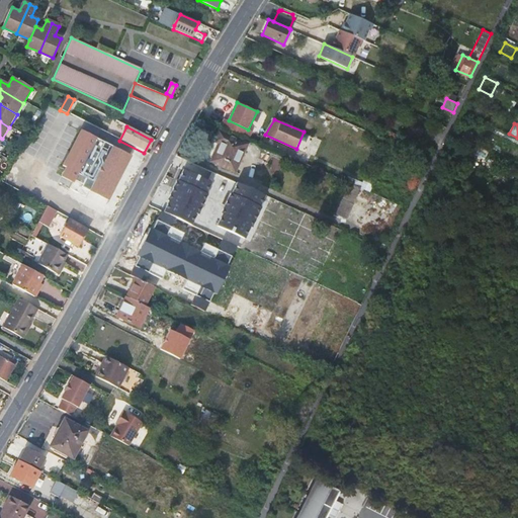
[(62,176),(82,186),(108,199),(132,154),(106,141),(81,128),(63,165),(66,166),(62,176)]
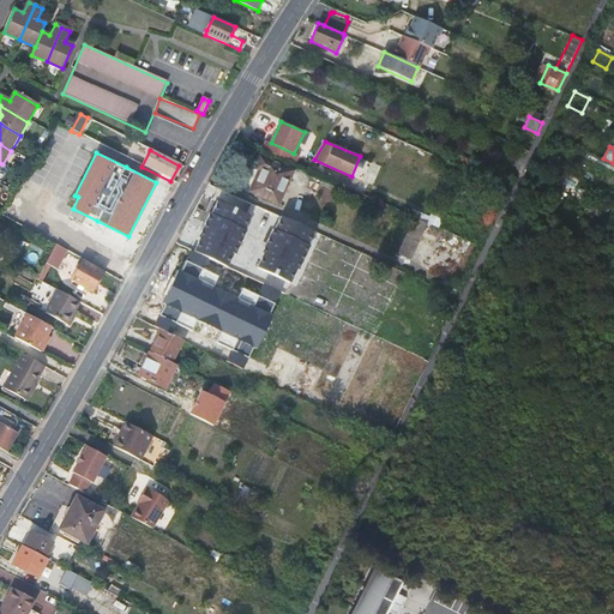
[(294,170),(260,155),(256,166),(260,168),(253,186),(264,191),(262,196),(278,203),(294,170)]
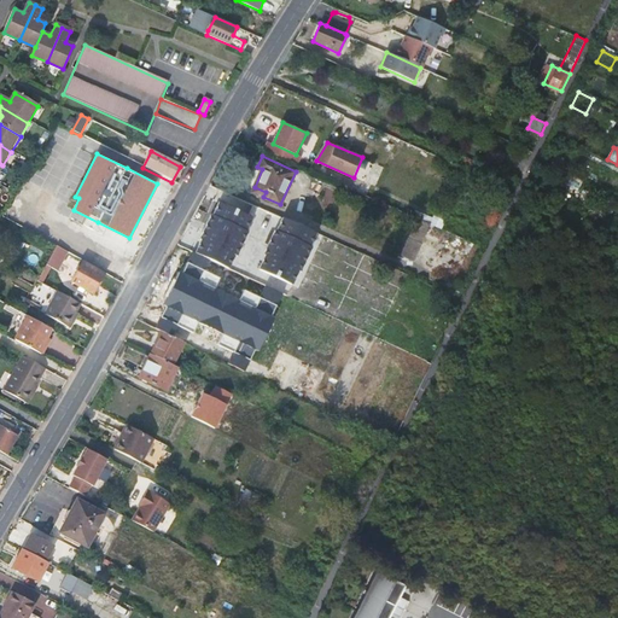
[(194,254),(228,269),(254,214),(220,199),(194,254)]
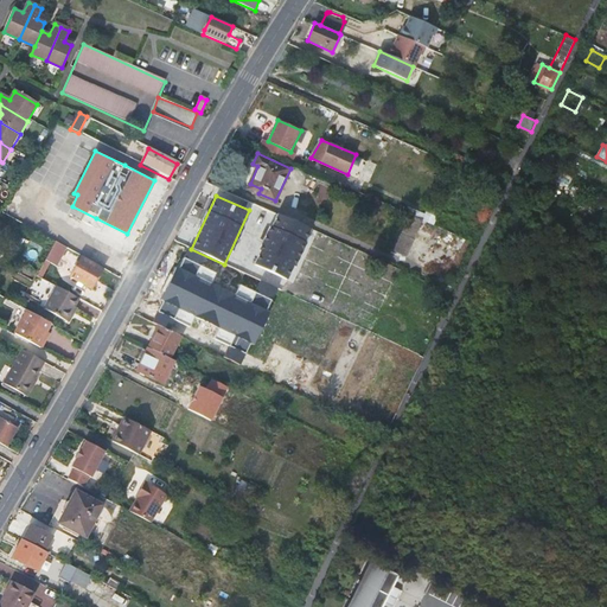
[(417,209),(415,216),(435,223),(438,216),(417,209)]
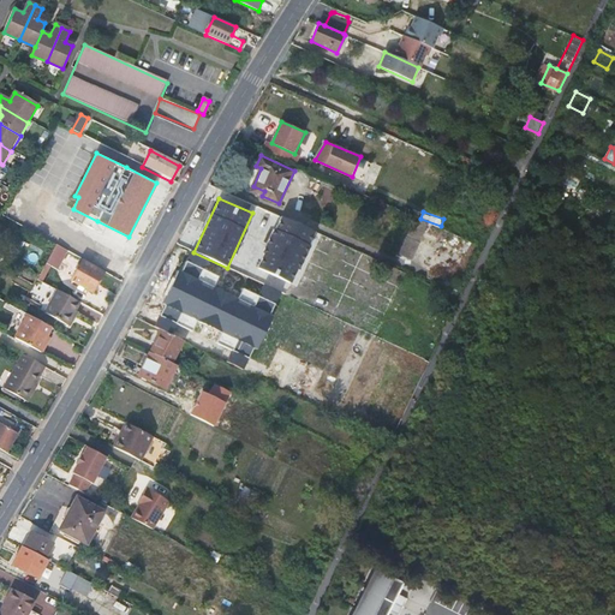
[(406,214),(392,251),(415,260),(429,224),(406,214)]
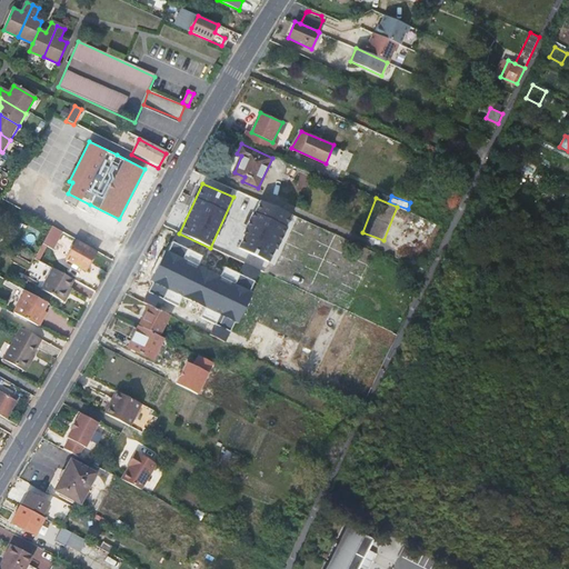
[(259,201),(237,247),(269,262),(291,216),(259,201)]
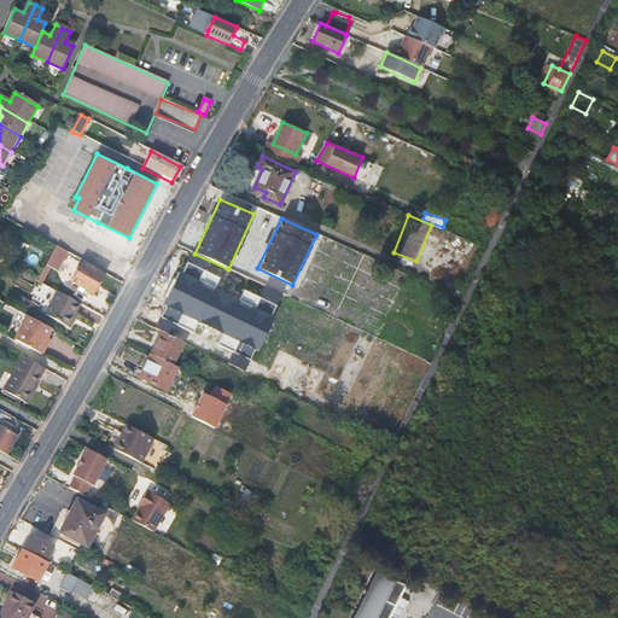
[(59,268),(66,254),(57,248),(48,263),(59,268)]
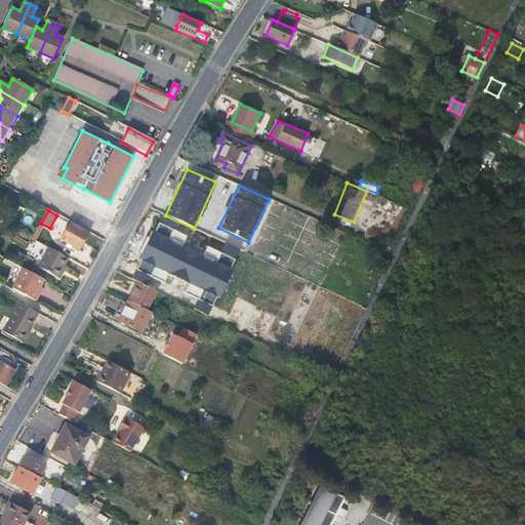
[(78,251),(87,235),(69,225),(59,242),(78,251)]
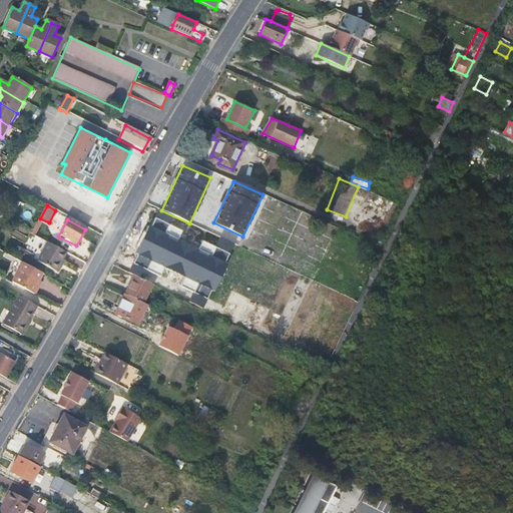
[(226,265),(148,225),(134,252),(213,292),(226,265)]
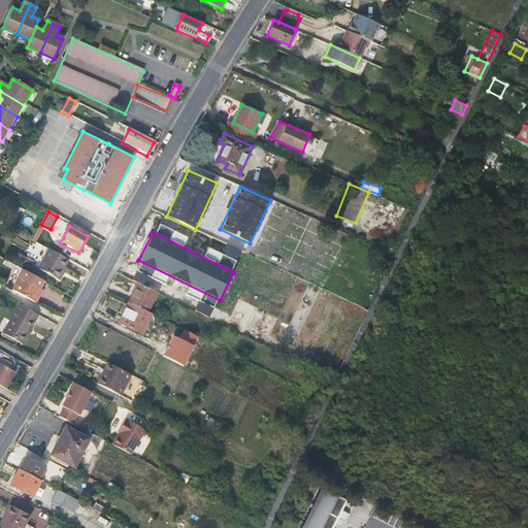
[(43,241),(35,237),(32,241),(41,246),(43,241)]
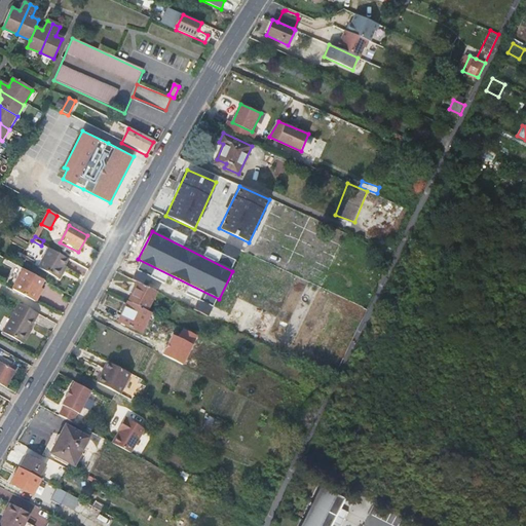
[(64,265),(66,260),(47,249),(37,268),(58,279),(66,266),(64,265)]
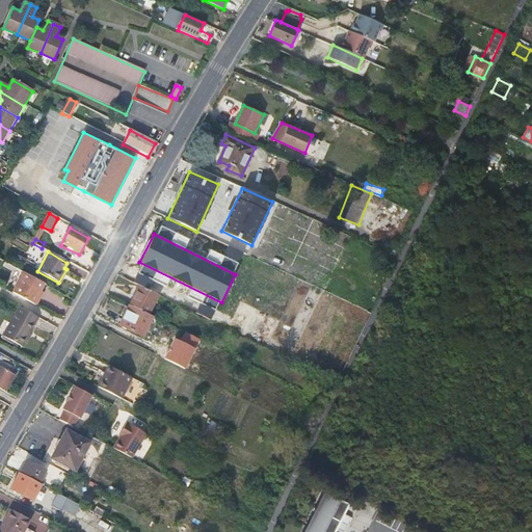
[(38,292),(43,284),(24,272),(12,293),(35,306),(42,294),(38,292)]
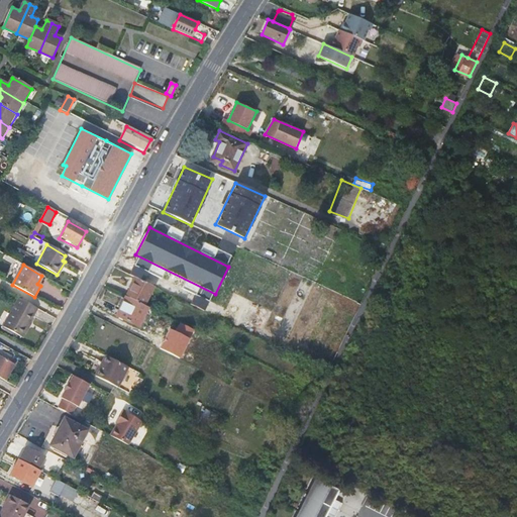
[(130,286),(126,295),(145,304),(149,297),(151,292),(154,286),(137,278),(132,287),(130,286)]
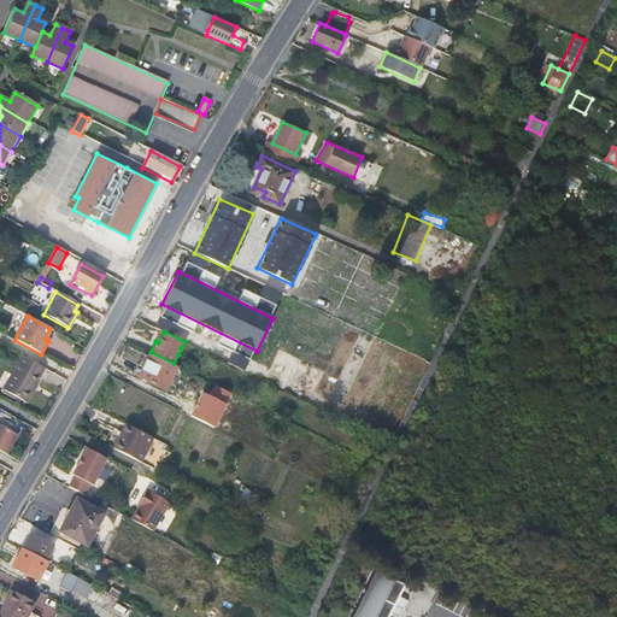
[(174,363),(151,352),(139,376),(165,388),(177,365),(174,363)]
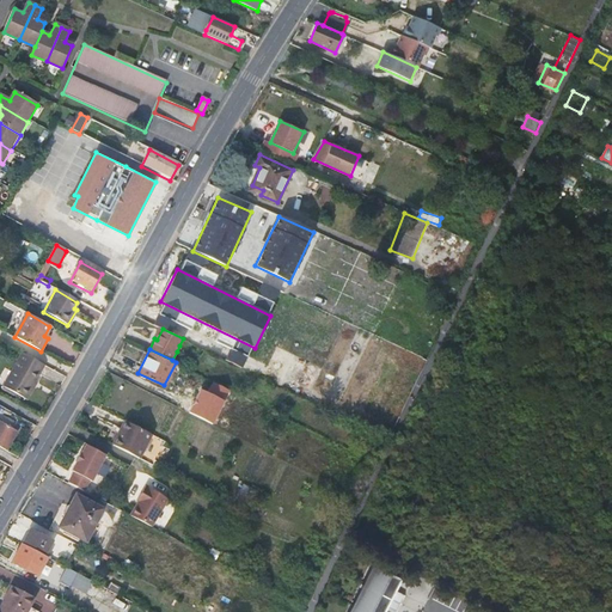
[(26,401),(46,367),(24,354),(4,387),(26,401)]
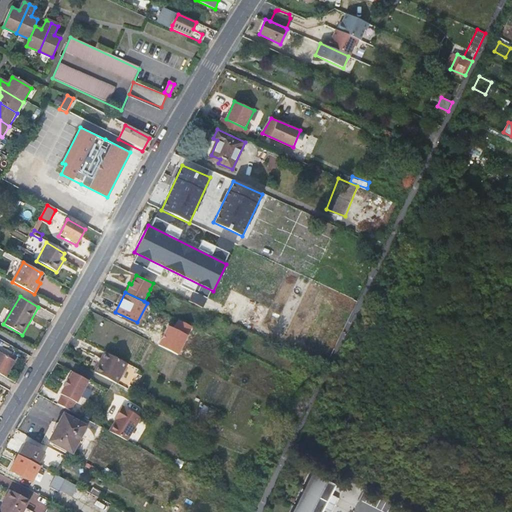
[(192,327),(178,321),(174,329),(166,325),(156,346),(178,356),(192,327)]
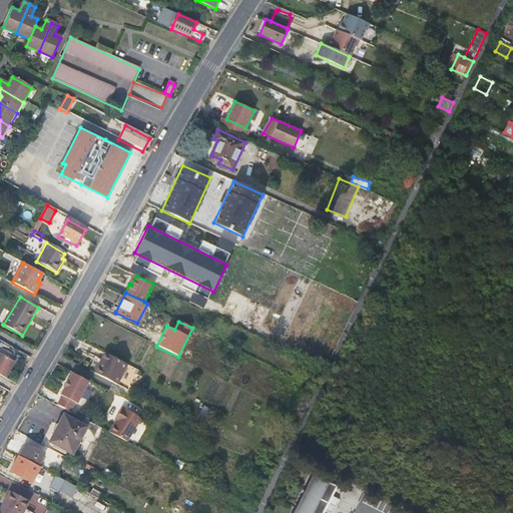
[(0,375),(5,378),(15,361),(0,353),(0,352),(0,375)]
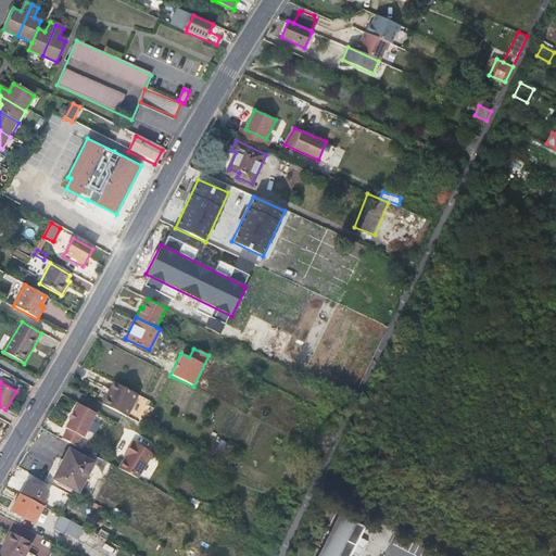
[(139,394),(114,381),(101,404),(126,417),(139,394)]
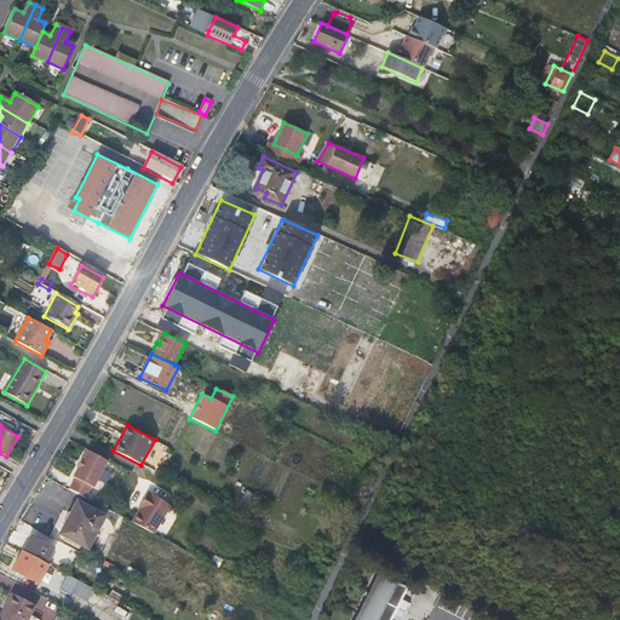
[(93,488),(108,461),(87,451),(82,459),(81,459),(76,468),(78,468),(73,476),(75,477),(69,488),(86,498),(91,487),(93,488)]
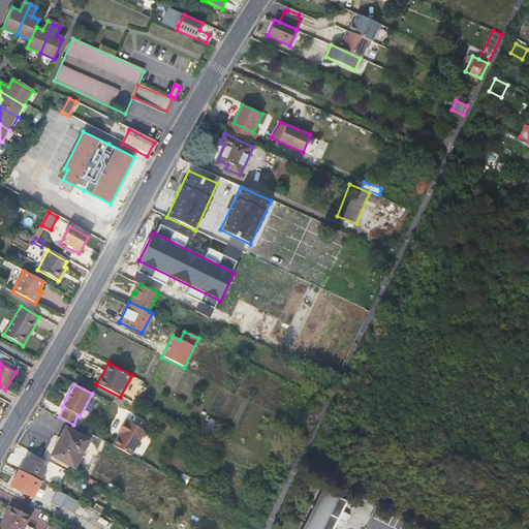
[(113,445),(130,455),(144,431),(126,419),(118,433),(120,434),(113,445)]
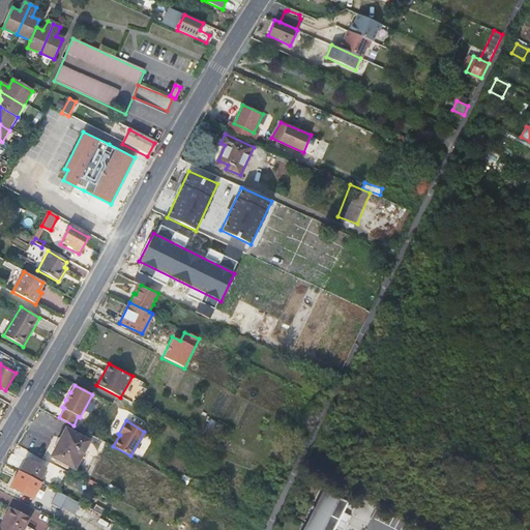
[(52,457),(74,469),(89,441),(66,429),(52,457)]
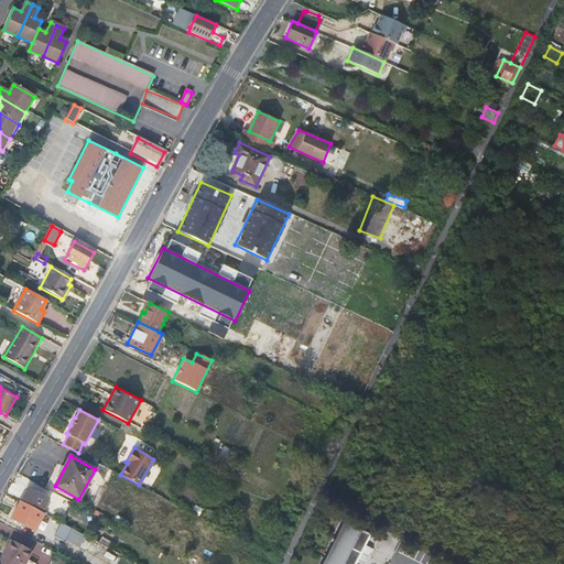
[(29,486),(20,501),(41,511),(50,496),(29,486)]
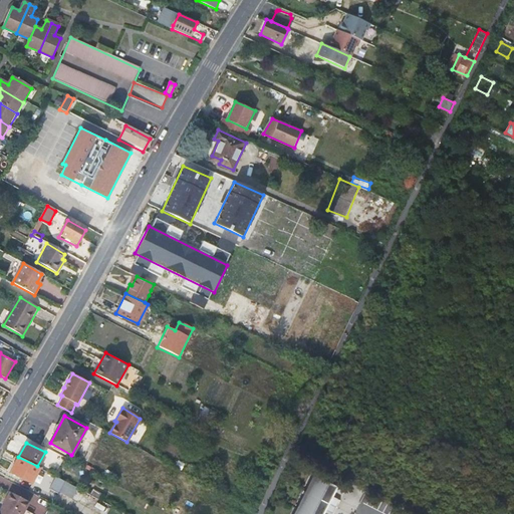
[(18,457),(17,456),(9,472),(30,484),(40,468),(37,466),(18,457)]
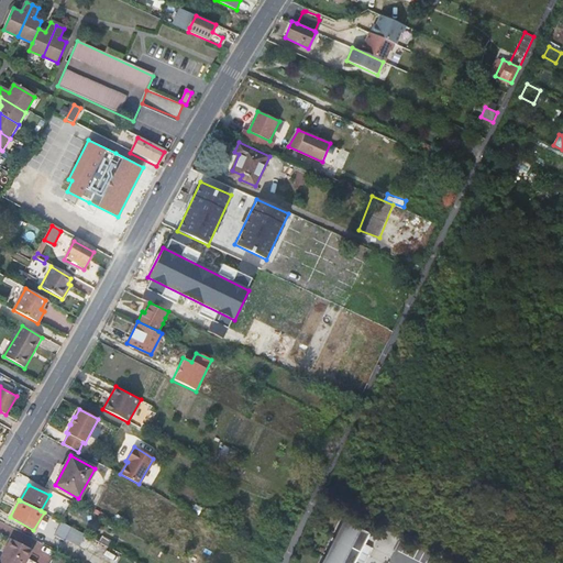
[(86,534),(65,523),(58,537),(66,541),(67,540),(80,547),(86,534)]
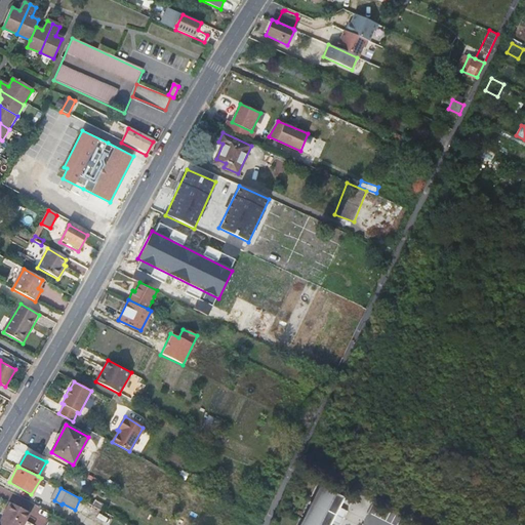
[(333,524),(334,524),(341,524),(349,514),(341,511),(347,500),(324,489),(306,524),(333,524)]
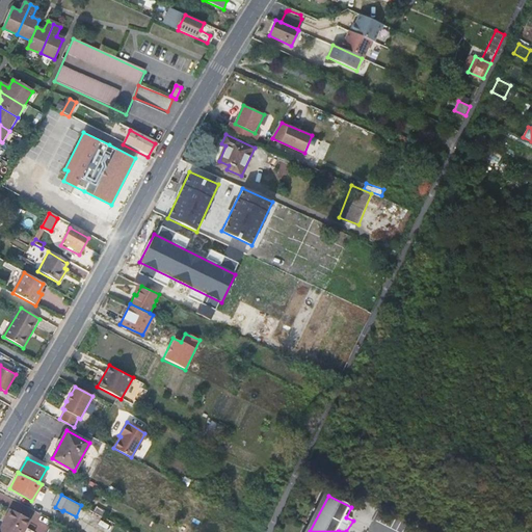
[(22,531),(29,521),(10,509),(0,523),(0,531),(22,531)]
